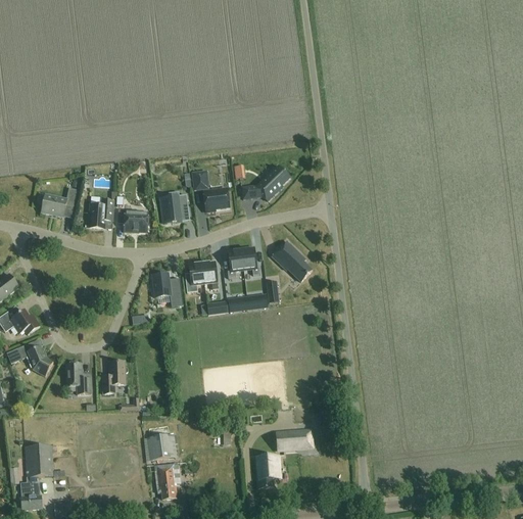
[(290,176),(278,163),(270,172),(258,183),(241,186),(243,198),(260,196),(263,194),(268,200),(283,185),(282,184),(290,176)]
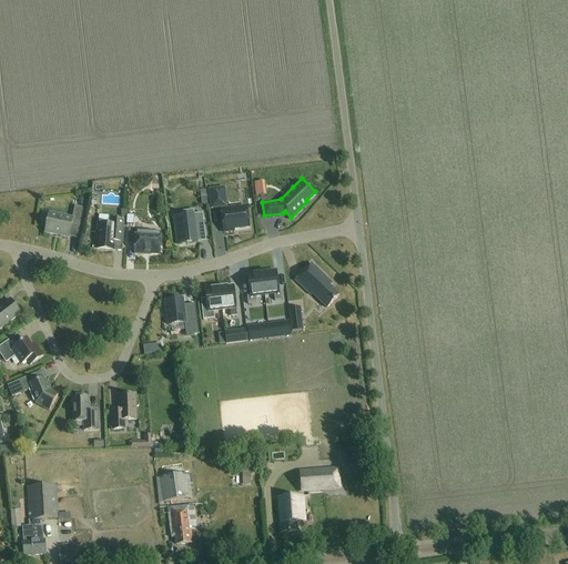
[(208,185),(209,192),(210,203),(224,202),(223,191),(222,184),(208,185)]
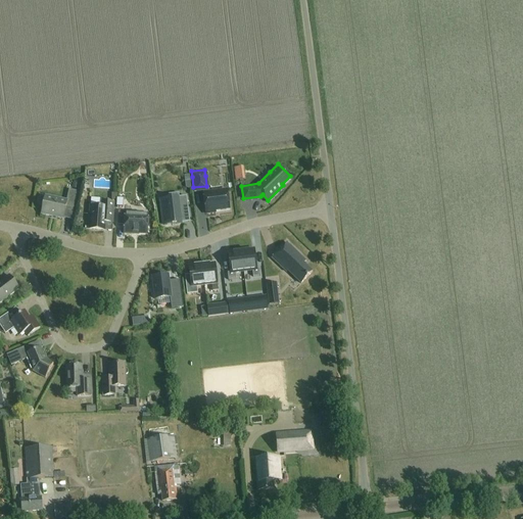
[(78,188),(69,186),(67,197),(45,192),(41,210),(63,216),(66,202),(74,204),(78,188)]
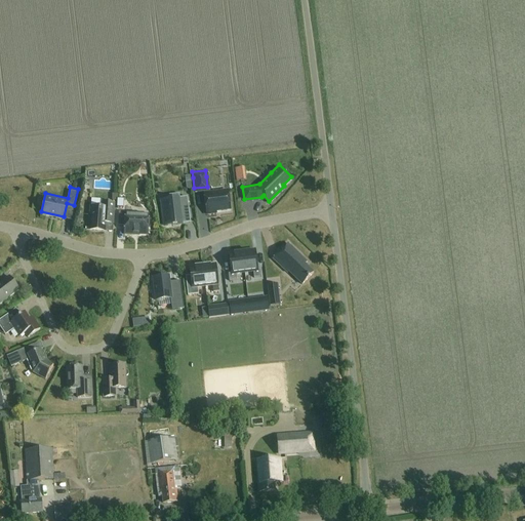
[(229,188),(204,191),(207,210),(216,209),(216,207),(231,205),(229,188)]
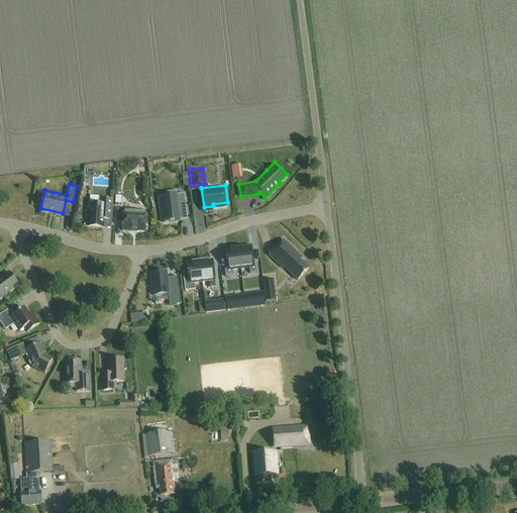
[(166,192),(160,193),(163,218),(184,215),(183,211),(187,210),(185,190),(176,191),(175,187),(166,188),(166,192)]
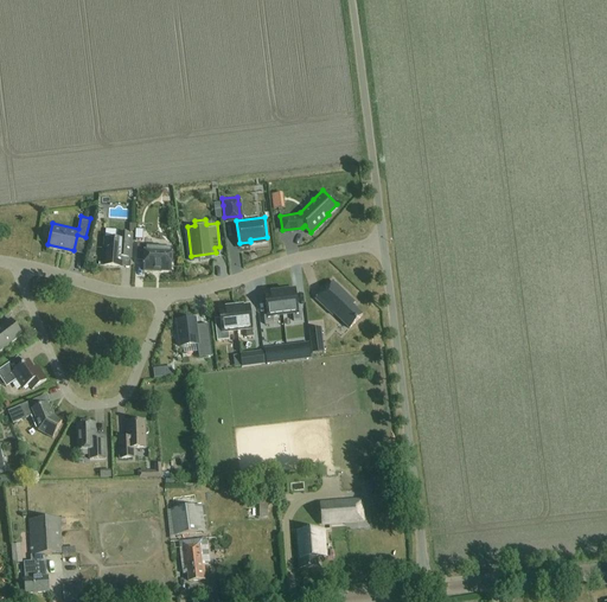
[(133,231),(117,230),(117,236),(106,235),(103,262),(122,263),(123,254),(132,254),(133,231)]
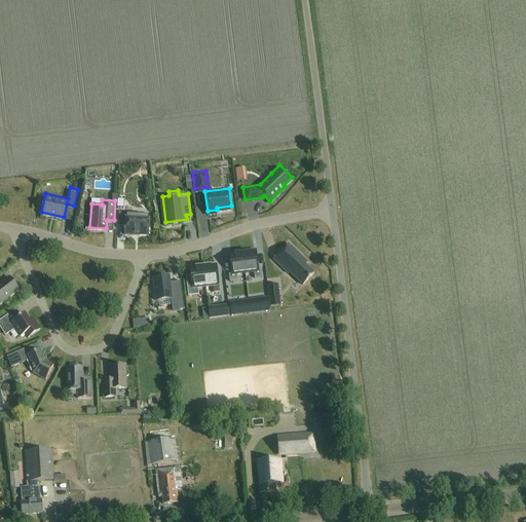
[(126,210),(119,209),(118,223),(125,223),(124,231),(135,232),(135,230),(148,231),(149,213),(126,212),(126,210)]
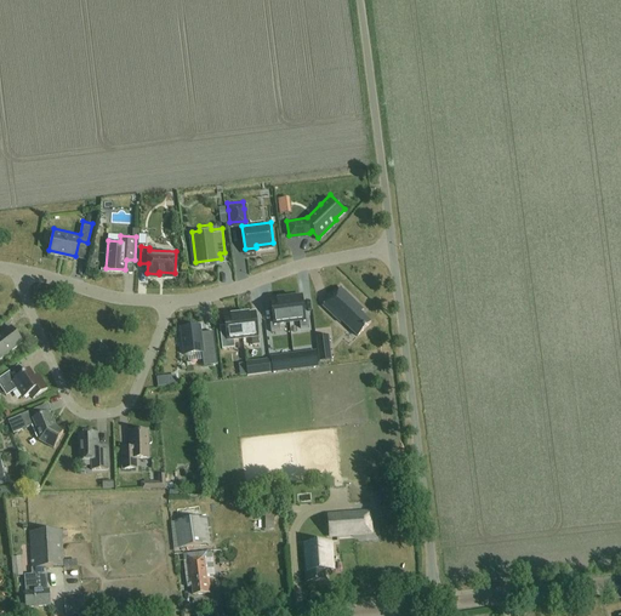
[(340,284),(323,302),(341,319),(342,318),(358,332),(371,319),(360,309),(363,306),(340,284)]
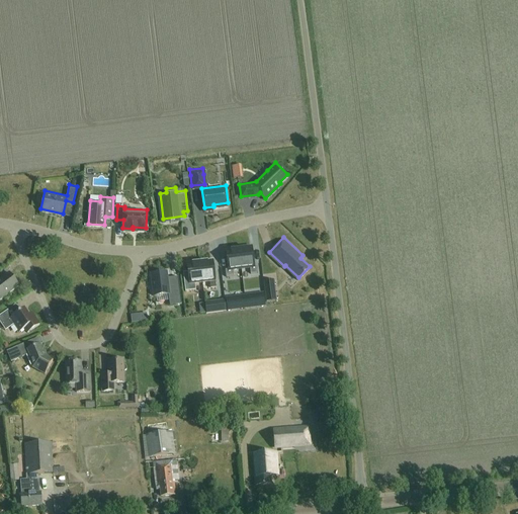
[(252,244),(239,246),(241,267),(250,266),(251,271),(258,270),(257,263),(254,263),(252,244)]
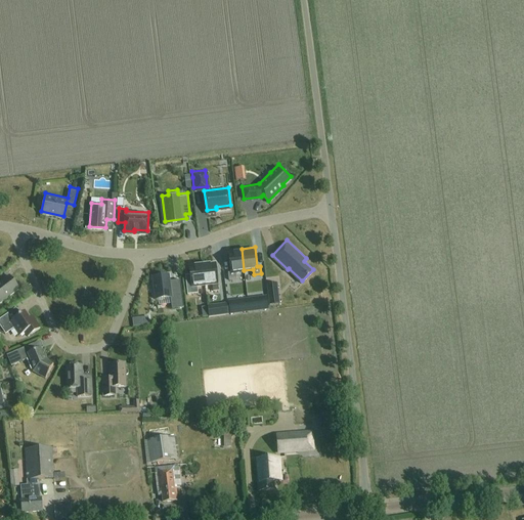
[(230,270),(228,270),(229,277),(236,276),(235,271),(244,270),(242,249),(228,250),(230,270)]
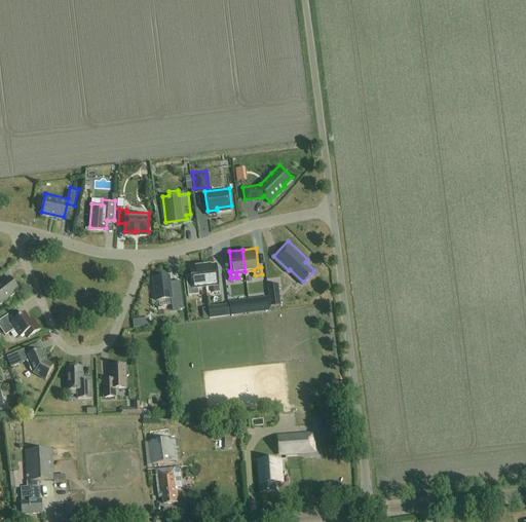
[(205,285),(214,284),(214,290),(220,289),(217,261),(203,263),(205,285)]
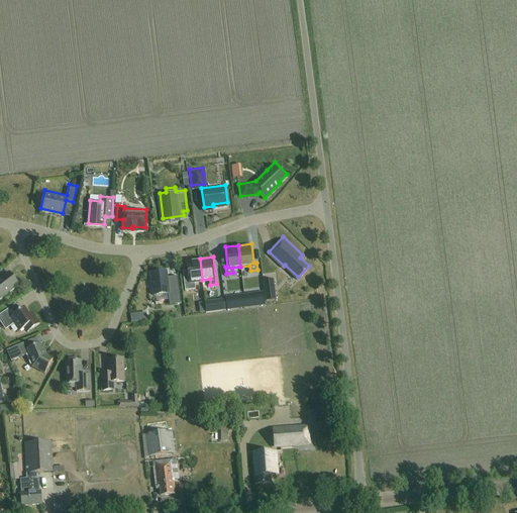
[(195,281),(202,280),(200,259),(187,260),(188,273),(184,274),(185,288),(195,286),(195,281)]
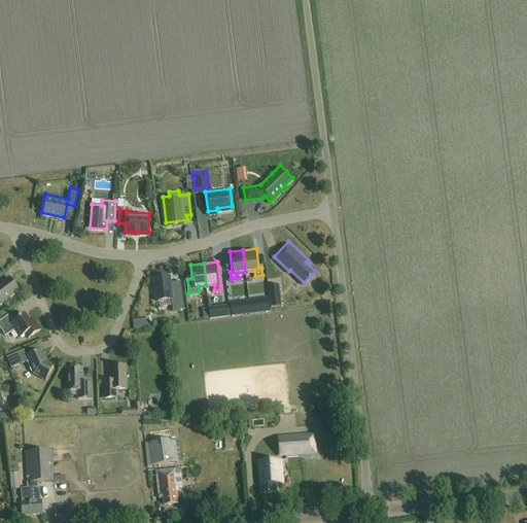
[(0,302),(20,287),(9,274),(0,280),(0,302)]
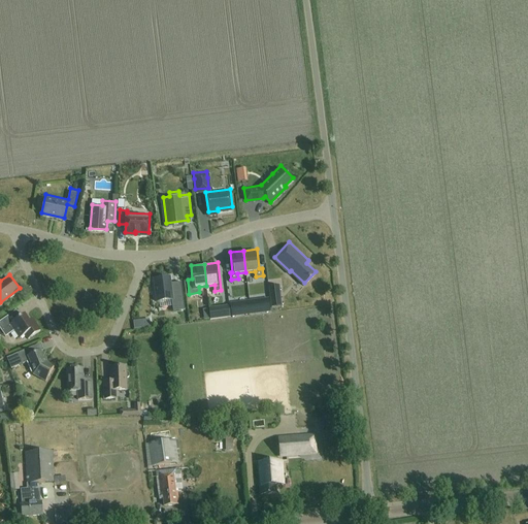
[(170,274),(155,276),(157,298),(171,297),(173,308),(185,307),(182,280),(170,281),(170,274)]
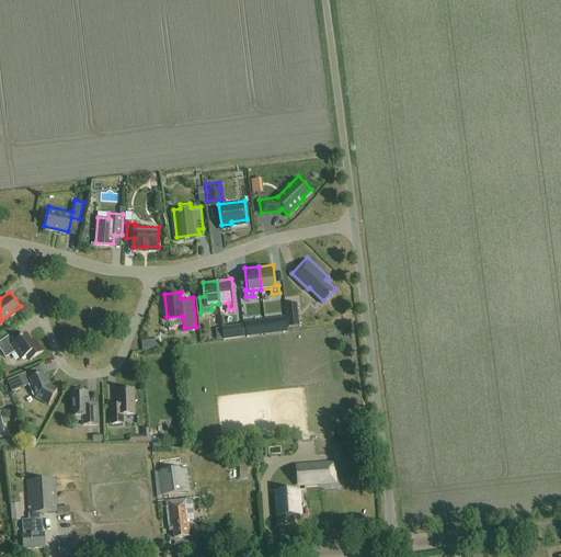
[(297,300),(285,302),(287,317),(299,316),(297,300)]
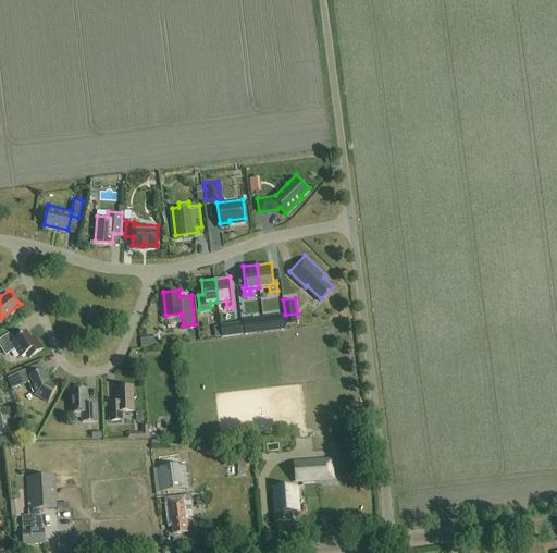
[(263,315),(264,329),(285,326),(284,311),(263,315)]
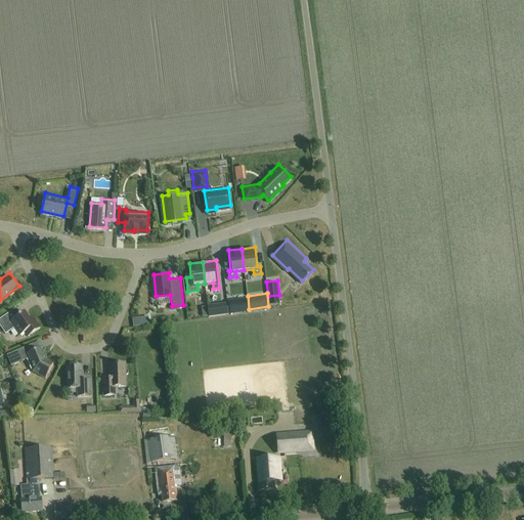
[(248,296),(228,298),(230,311),(249,309),(248,296)]
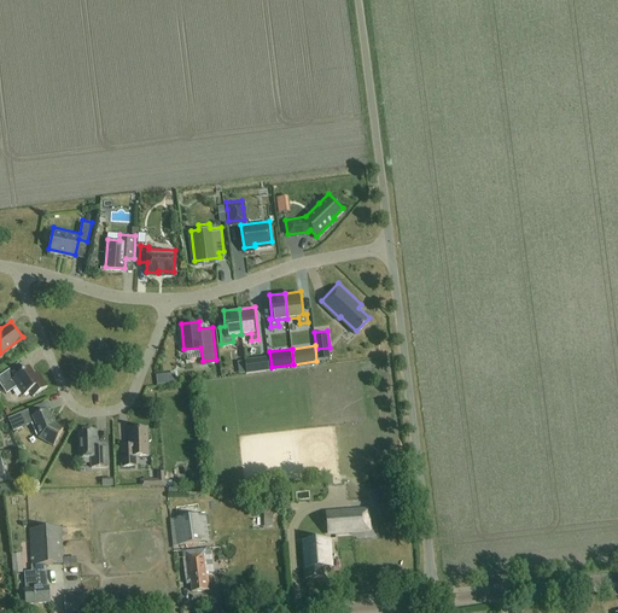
[(268,356),(245,358),(246,371),(270,368),(268,356)]
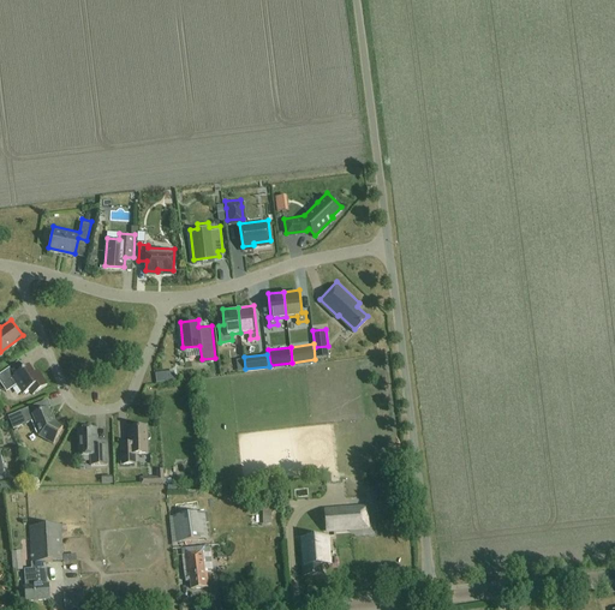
[(15,372),(9,364),(0,369),(0,378),(6,388),(17,381),(23,390),(29,386),(33,392),(47,382),(37,368),(34,370),(29,363),(24,365),(15,372)]
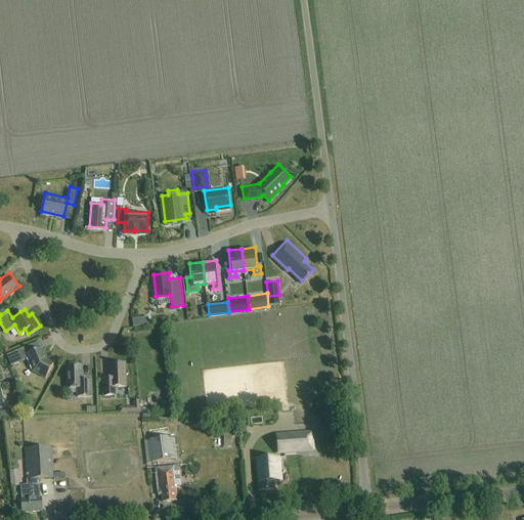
[(13,349),(6,352),(11,362),(18,359),(28,355),(33,369),(46,376),(54,359),(44,354),(40,345),(33,348),(30,342),(17,347),(18,347),(13,349)]
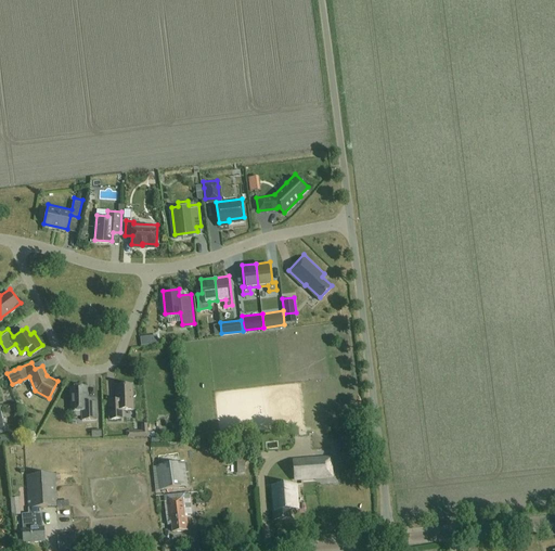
[(110,397),(110,400),(110,417),(123,415),(121,407),(133,407),(132,394),(134,394),(136,393),(136,389),(134,388),(132,388),(132,382),(116,383),(117,397),(110,397)]
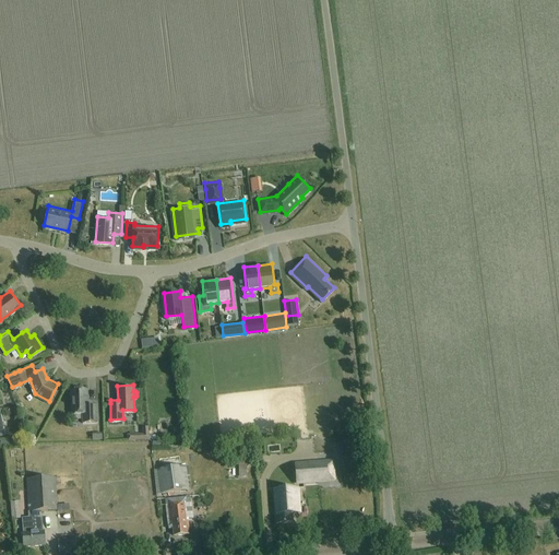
[(88,402),(87,387),(71,387),(71,412),(82,411),(82,420),(97,420),(97,402),(88,402)]
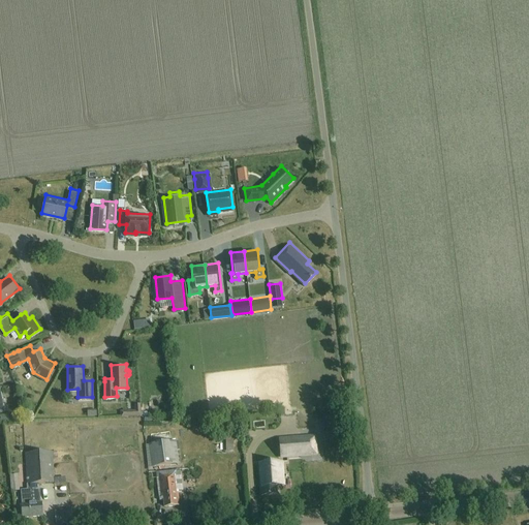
[(127,407),(127,413),(141,413),(141,411),(144,411),(144,409),(141,409),(141,401),(134,401),(135,407),(127,407)]
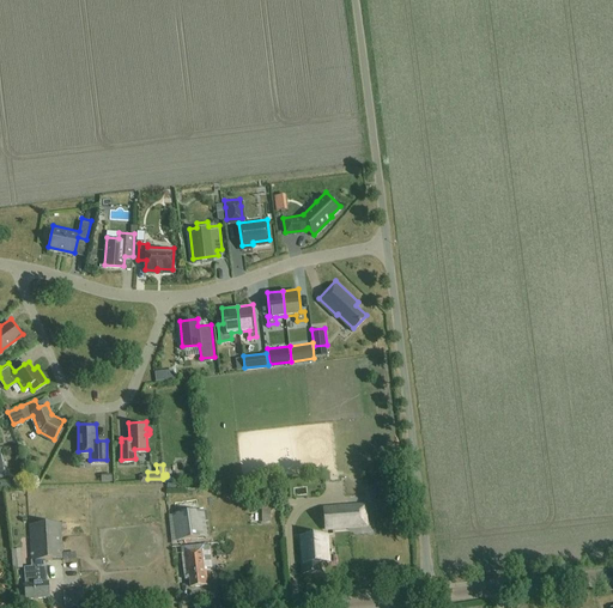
[(375,497),(388,496),(386,472),(374,473),(375,497)]
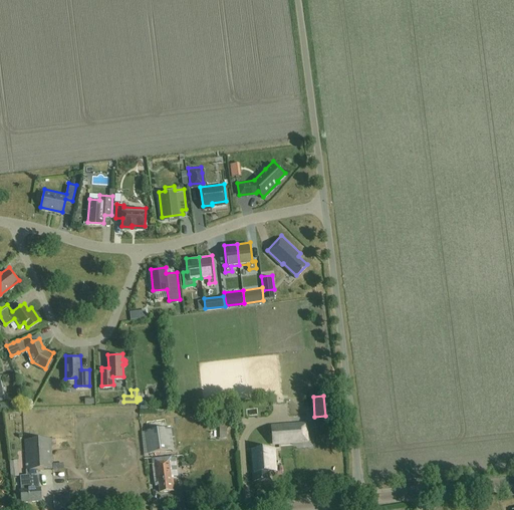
[(272,422),(273,439),(306,436),(305,419),(272,422)]
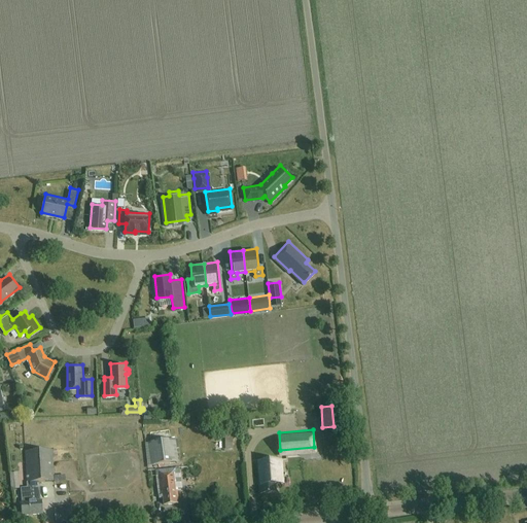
[(151,462),(178,459),(175,436),(148,440),(151,462)]
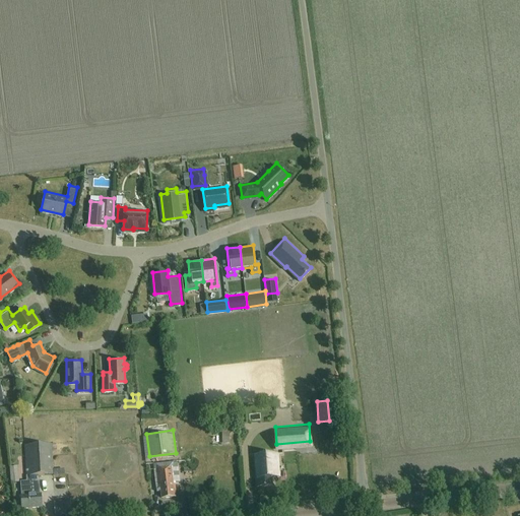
[(54,471),(52,441),(24,442),(26,473),(31,473),(31,477),(20,478),(21,494),(20,494),(22,506),(43,503),(42,492),(40,491),(38,472),(54,471)]
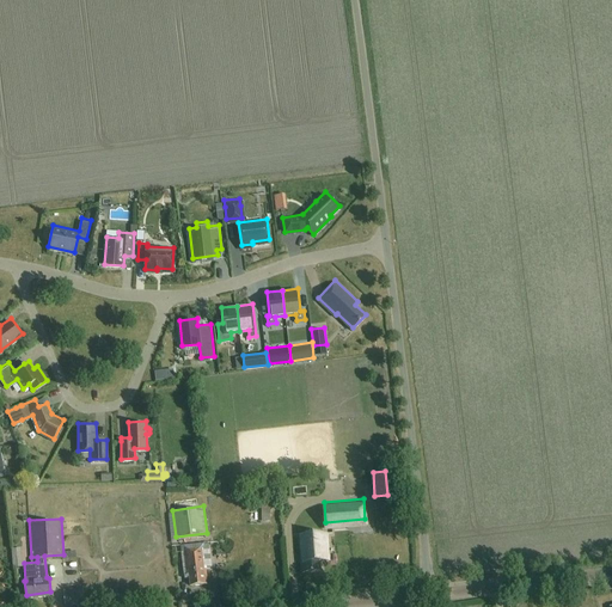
[(320,557),(329,556),(328,528),(300,529),(303,568),(322,566),(320,557)]
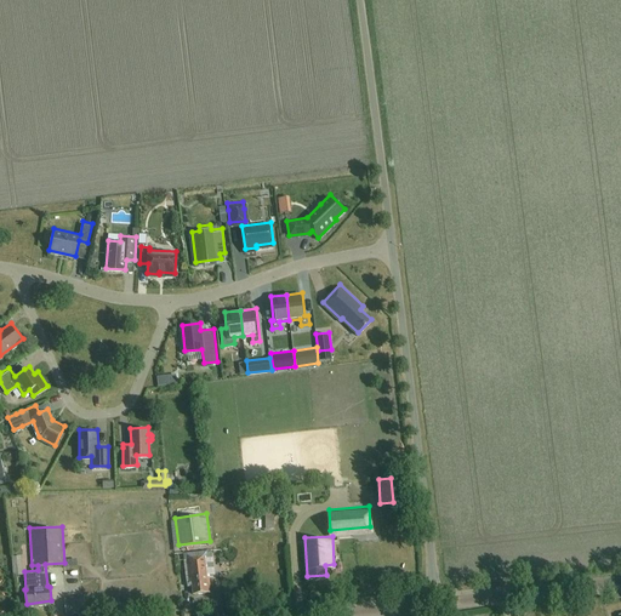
[(210,589),(206,553),(186,555),(189,580),(193,580),(195,591),(210,589)]
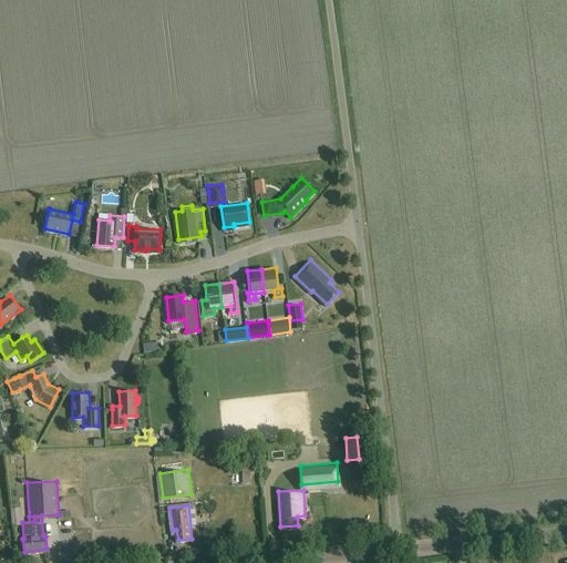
[(11,515),(12,524),(20,523),(20,514),(11,515)]
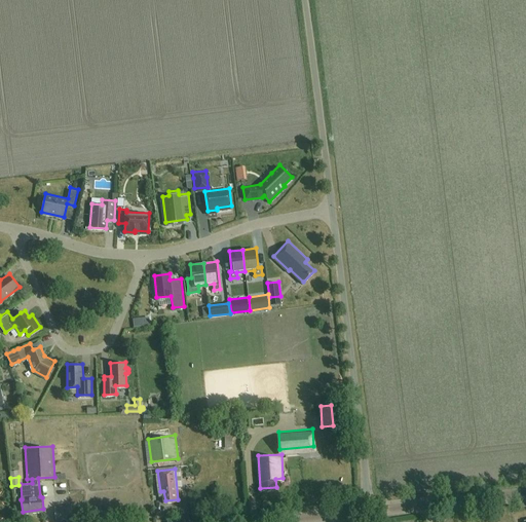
[(72,517),(71,505),(54,506),(55,518),(72,517)]
